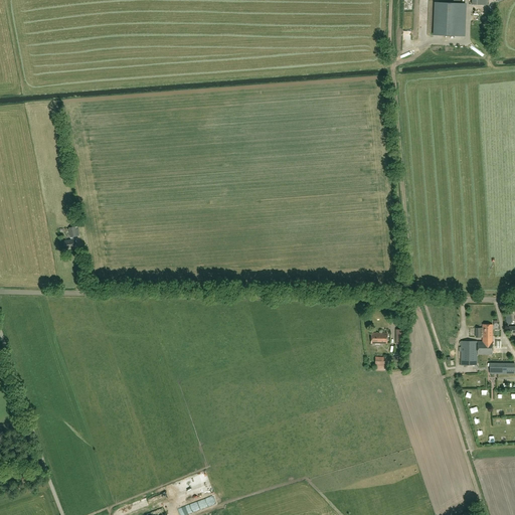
[(440,0),(440,3),(435,2),(434,35),(464,36),(465,4),(460,4),(460,0),(440,0)]
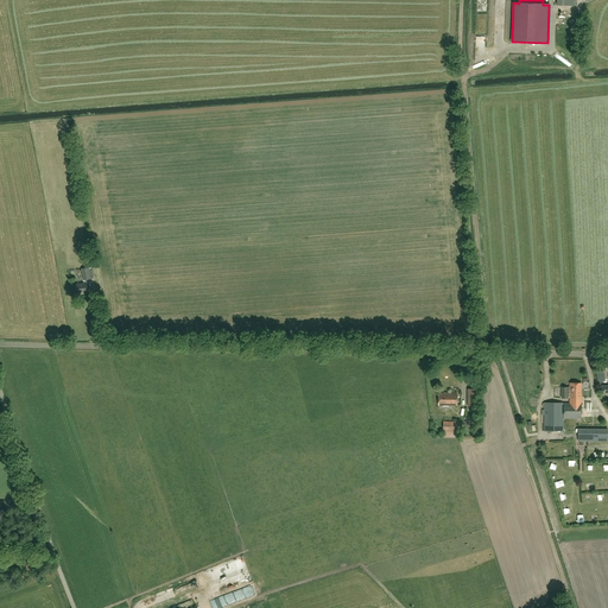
[(90,279),(88,268),(82,268),(83,284),(74,285),(75,293),(88,292),(86,279),(90,279)]
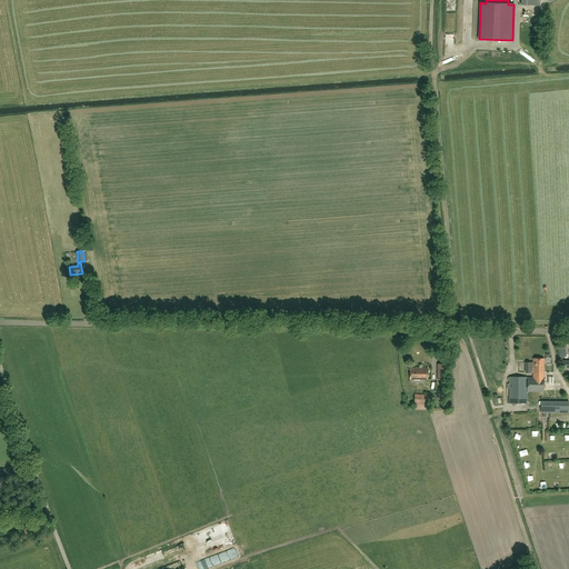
[(545,392),(545,382),(543,382),(543,359),(532,359),(532,363),(526,363),(526,373),(532,373),(532,378),(509,378),(509,403),(527,403),(527,391),(545,392)]
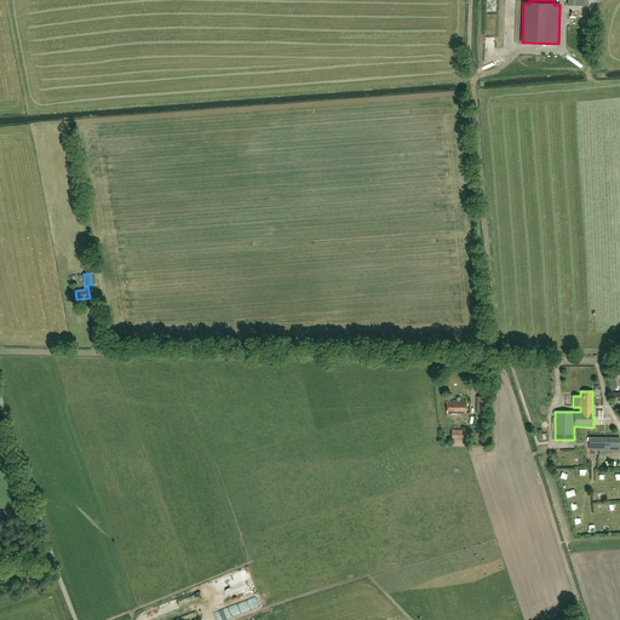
[(476,396),(476,414),(487,414),(487,397),(476,396)]
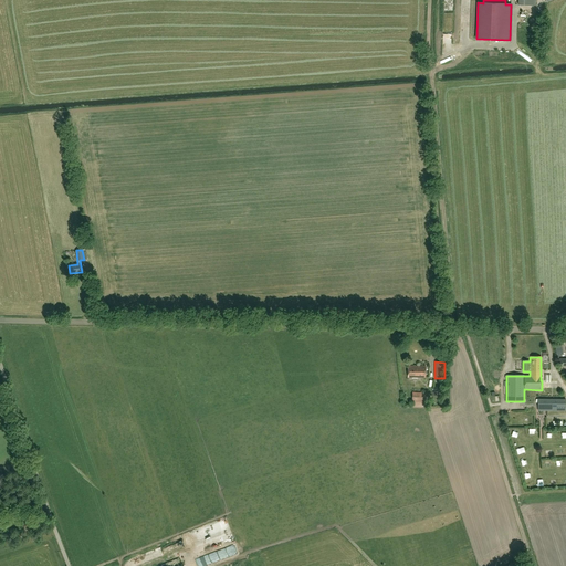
[(408,377),(426,378),(426,366),(408,366),(408,377)]
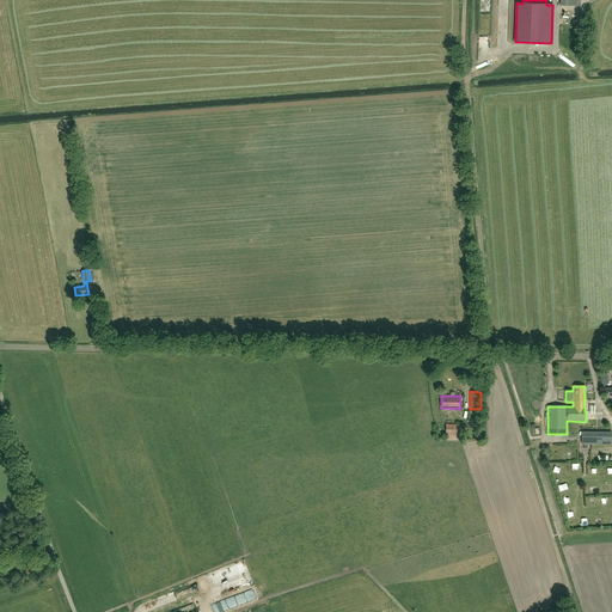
[(445,440),(459,440),(459,424),(446,424),(445,440)]
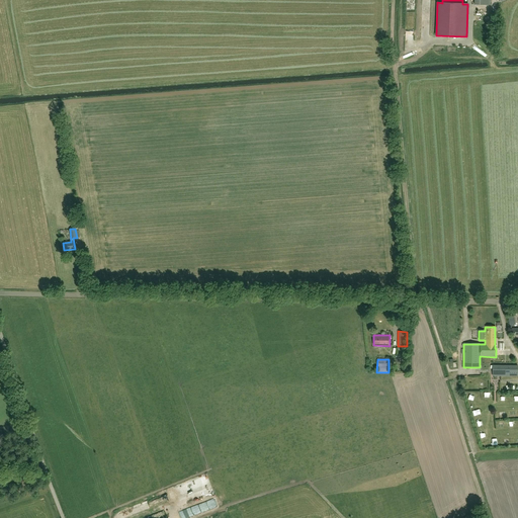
[(492,365),(492,376),(517,376),(517,365),(492,365)]
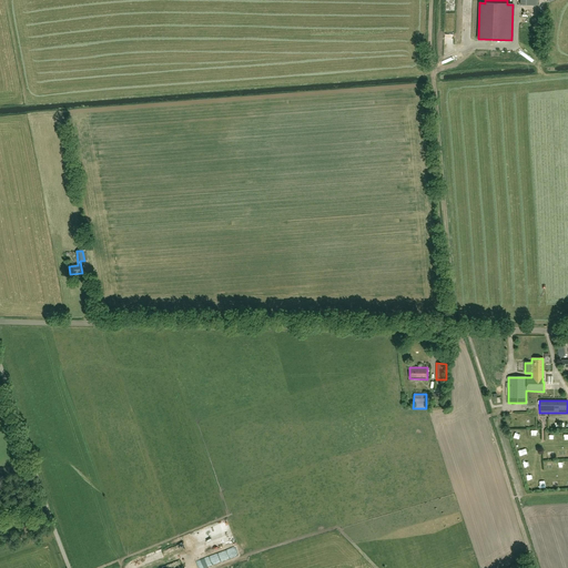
All buildings are outlined.
